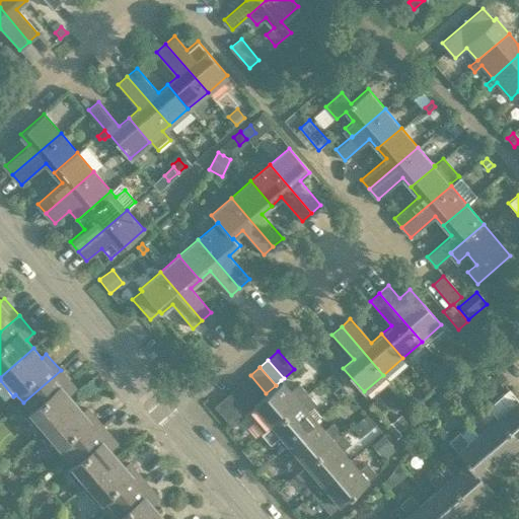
[(68,393),(75,387),(61,370),(23,402),(30,411),(25,416),(41,433),(76,402),(68,393)]
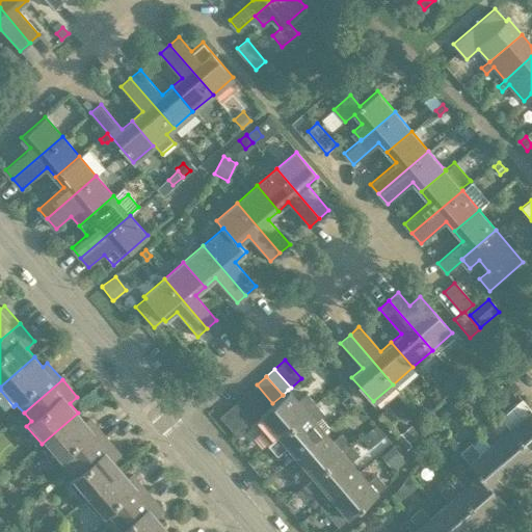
[(517,397),(523,393),(513,381),(508,387),(517,397)]
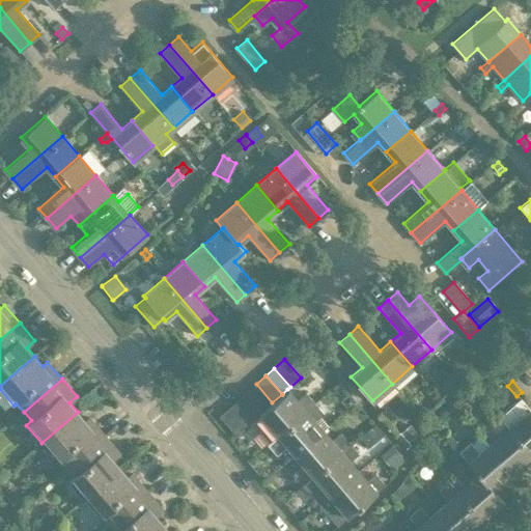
[(262,411),(272,402),(256,384),(247,392),(262,411)]
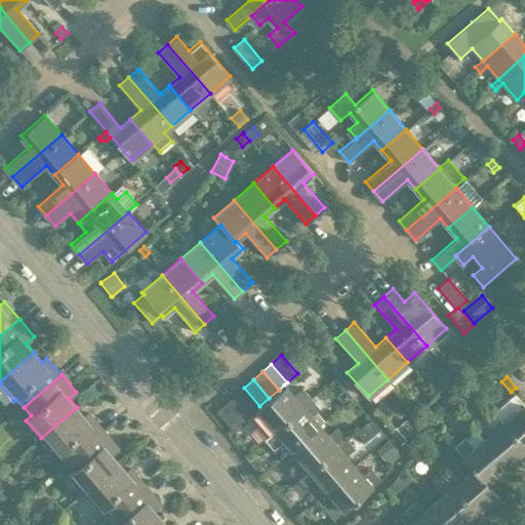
[(301,388),(293,395),(284,385),(279,390),(269,398),(259,406),(255,409),(264,419),(253,429),(261,439),(310,398),(301,388)]
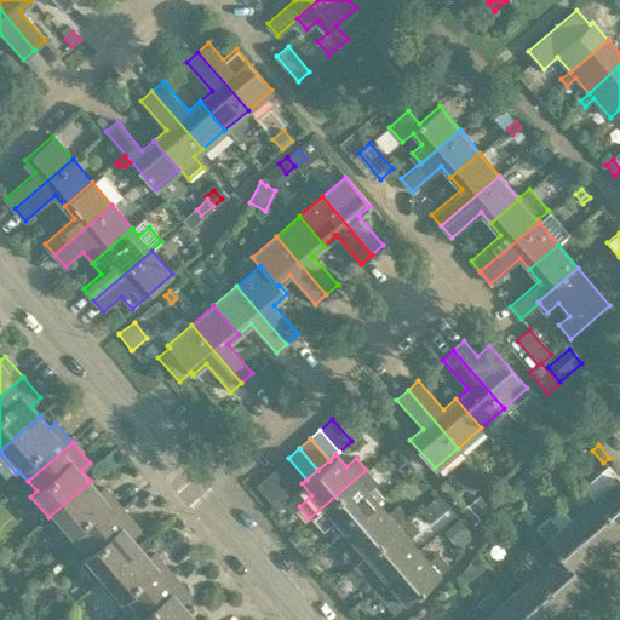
[(302,483),(306,480),(288,458),(276,468),(296,489),(302,483)]
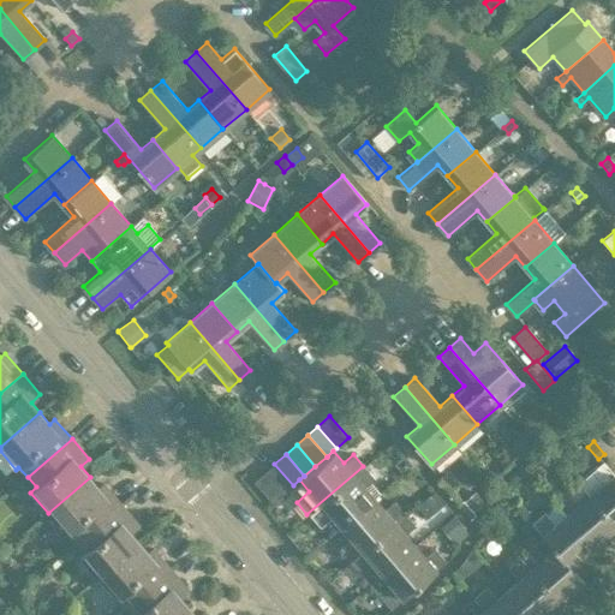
[(412,466),(404,457),(399,461),(398,469),(402,473),(412,466)]
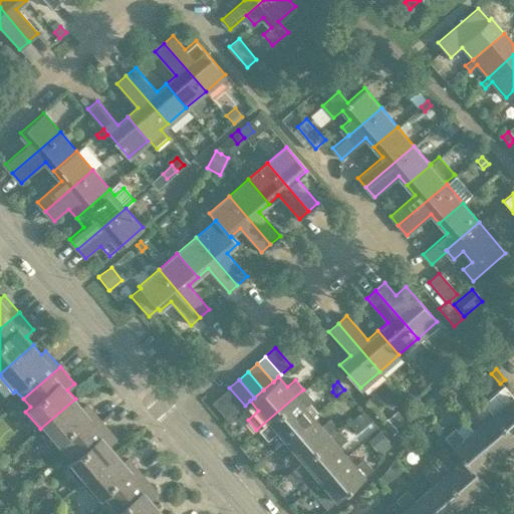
[(455,396),(445,382),(438,389),(449,401),(455,396)]
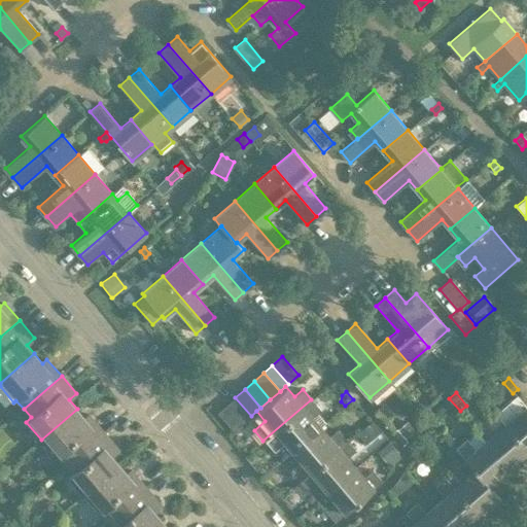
[(526,407),(526,406),(517,395),(496,413),(526,448),(526,407)]
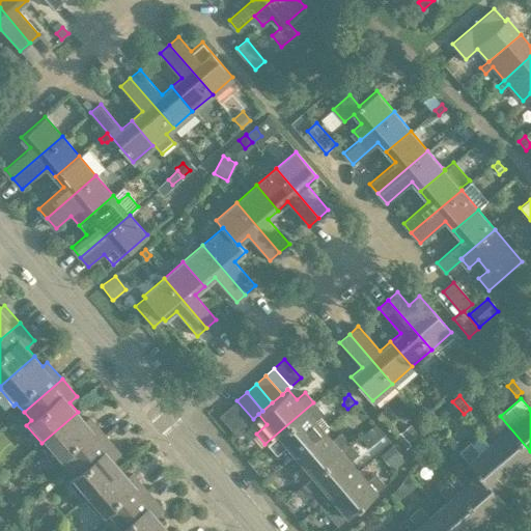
[(244,427),(253,419),(236,400),(227,408),(244,427)]
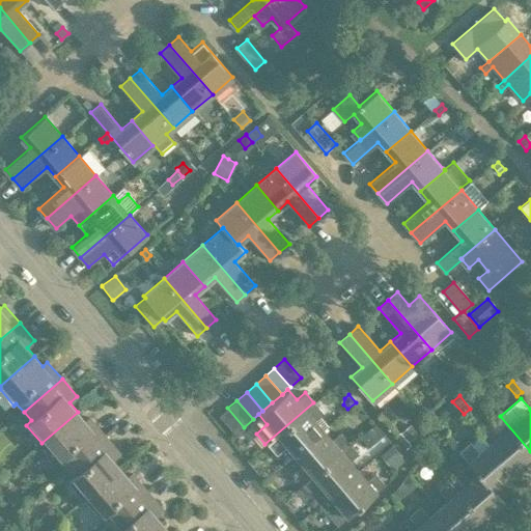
[(315,421),(324,414),(313,402),(264,444),(275,455),(286,446),(294,455),(323,430),(315,421)]
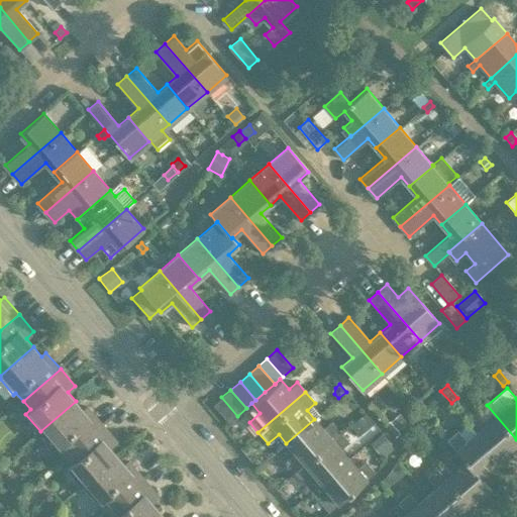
[(447,399),(441,392),(437,396),(443,402),(447,399)]
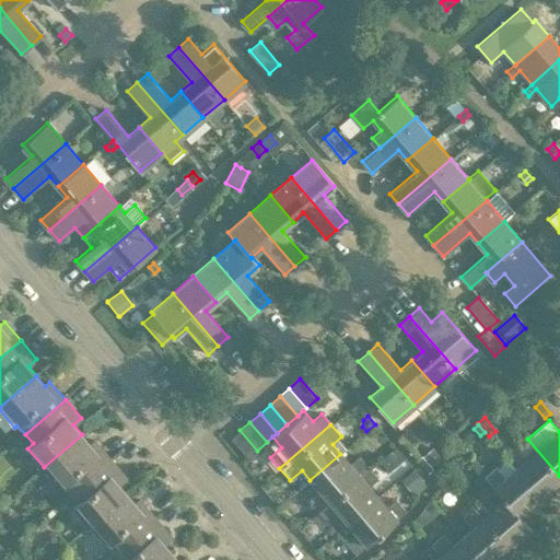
[(247,458),(257,451),(240,430),(231,439),(247,458)]
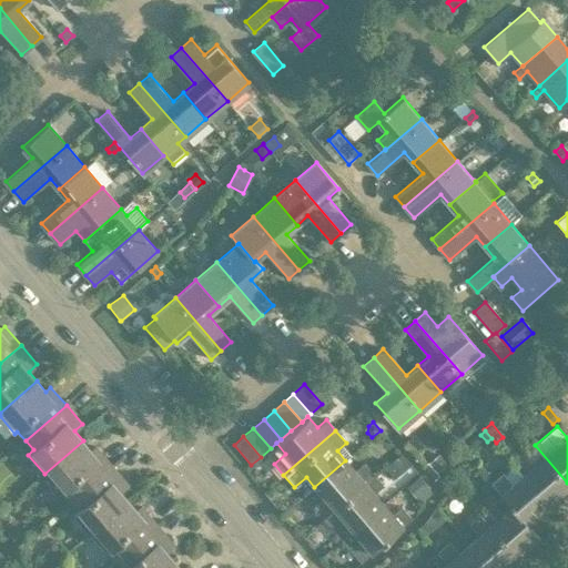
[(97,446),(91,450),(83,440),(44,474),(61,493),(63,492),(72,501),(113,466),(97,446)]
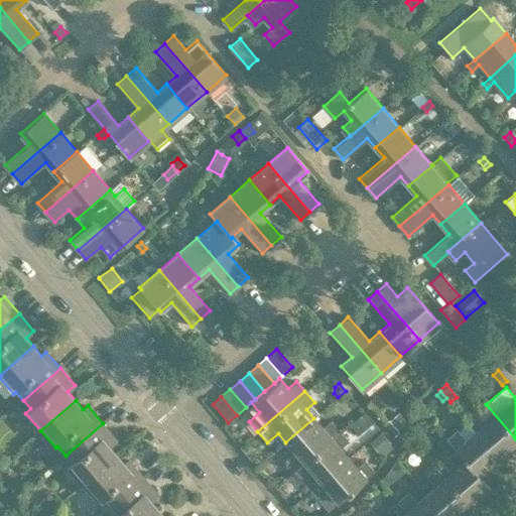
[(515,458),(515,438),(486,404),(476,413),(485,423),(476,430),(500,460),(510,450),(515,458)]
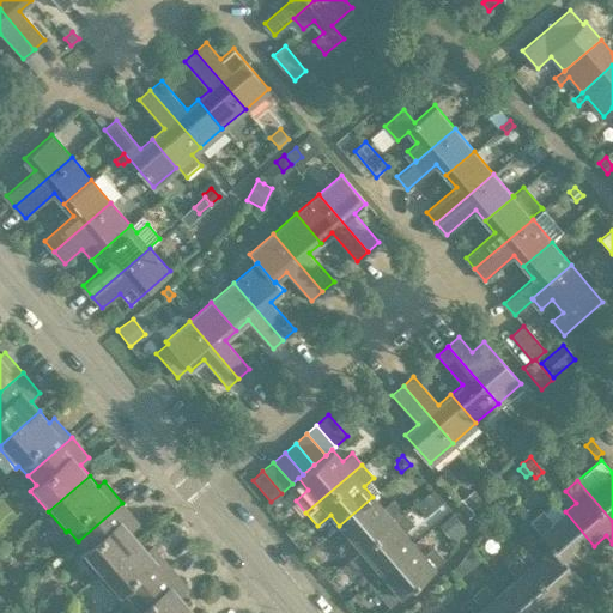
[(443,502),(432,490),(414,505),(425,517),(443,502)]
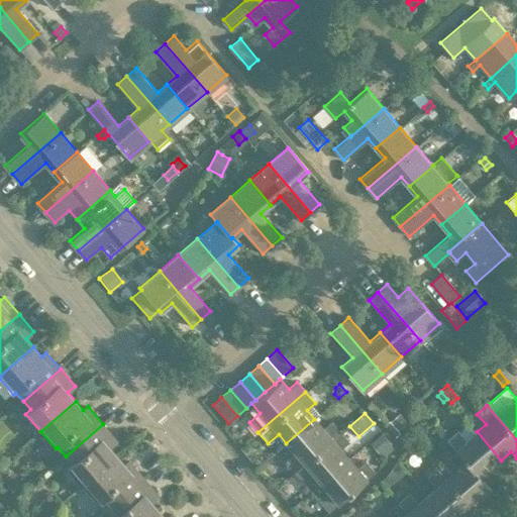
[(391,422),(398,430),(407,422),(400,414),(391,422)]
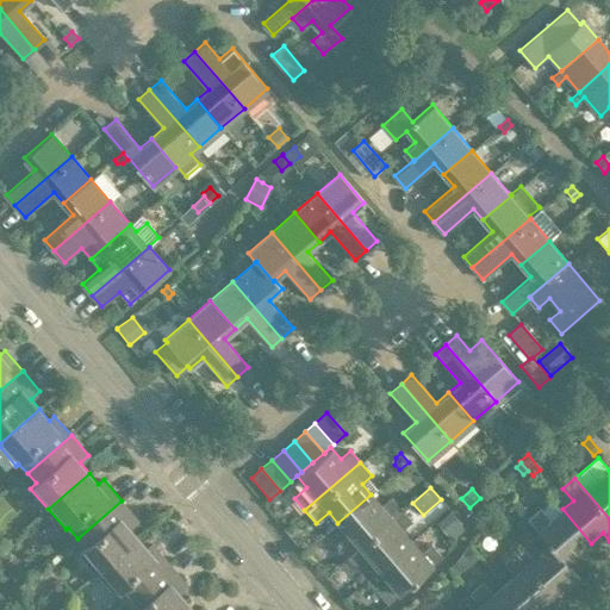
[(498,508),(506,508),(512,503),(503,493),(493,502),(498,508)]
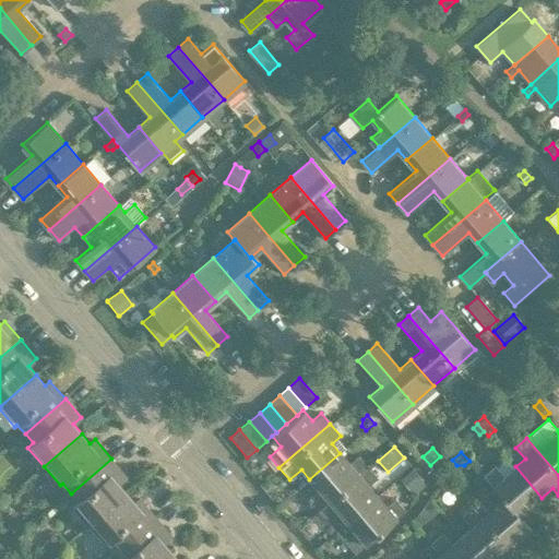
[(358,456),(349,464),(340,453),(309,479),(319,489),(307,499),(316,510),(367,466),(358,456)]
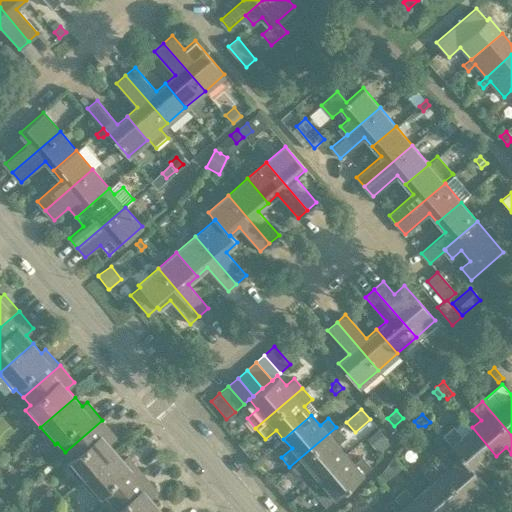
[(108,443),(116,436),(102,420),(65,452),(72,461),(67,465),(82,483),(117,453),(108,443)]
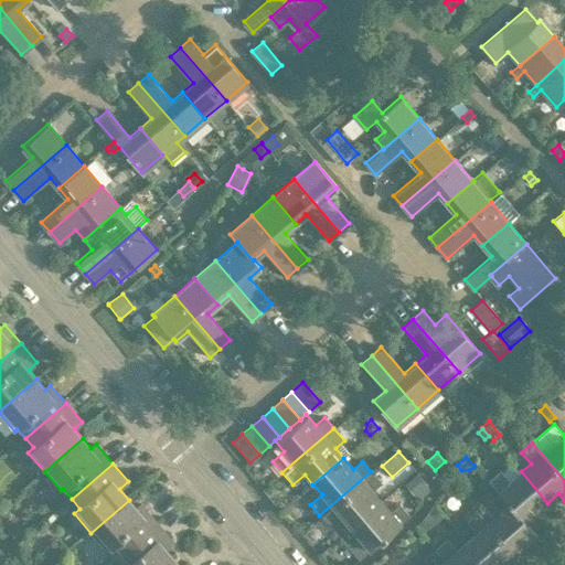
[(521,471),(510,481),(500,470),(489,480),(509,504),(510,503),(524,521),(525,520),(533,529),(544,520),(537,512),(547,503),(521,471)]
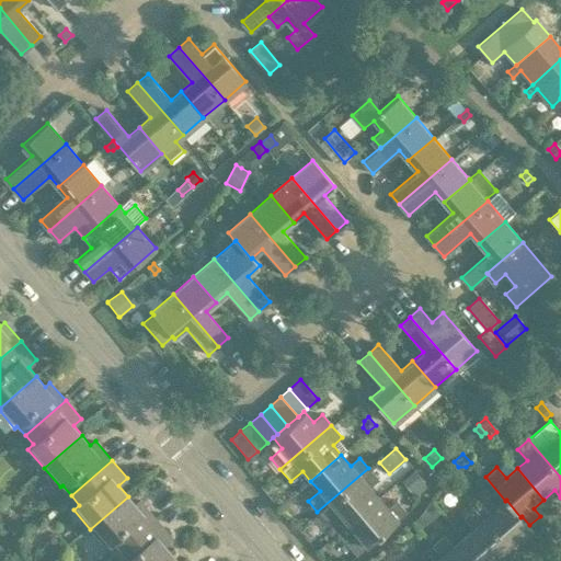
[(369,488),(378,480),(368,468),(317,512),(328,524),(339,514),(347,524),(378,497),(369,488)]
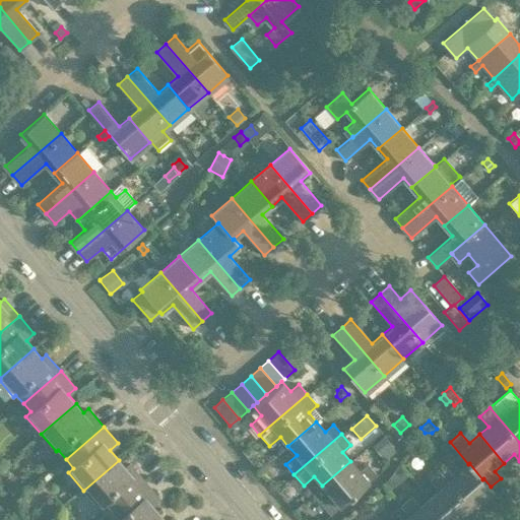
[(392,446),(384,436),(374,444),(382,454),(392,446)]
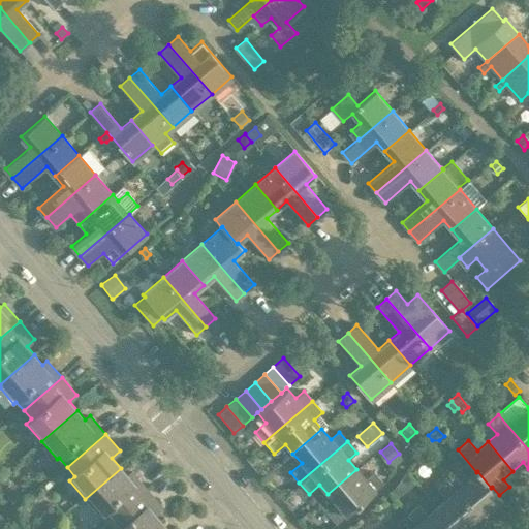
[(132,472),(128,476),(121,468),(85,499),(99,515),(101,514),(110,523),(147,490),(132,472)]
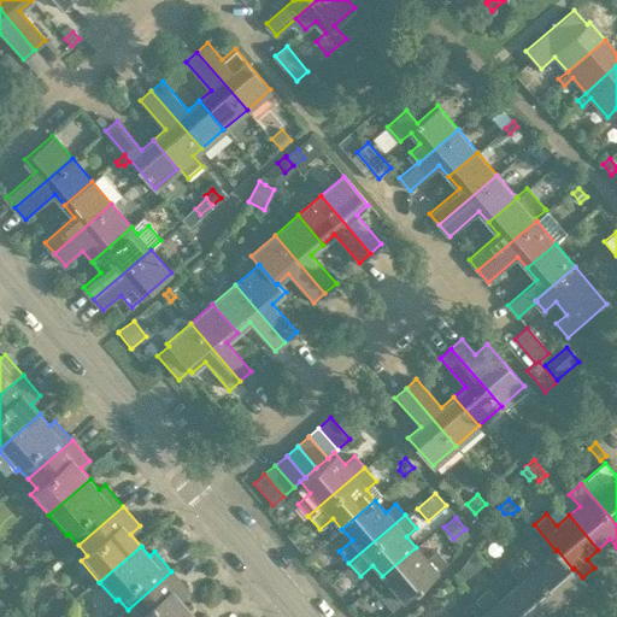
[(435,550),(425,558),(416,547),(382,576),(392,587),(380,598),(391,610),(446,562),(435,550)]
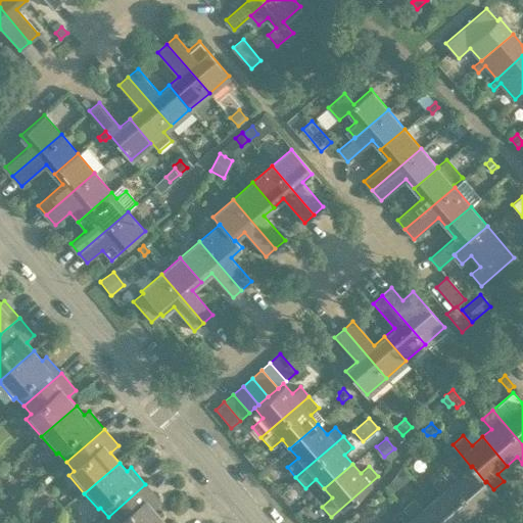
[(472,466),(471,467),(463,474),(455,464),(443,473),(483,520),(493,511),(486,503),(497,493),(493,489),(486,481),(485,482),(472,466)]
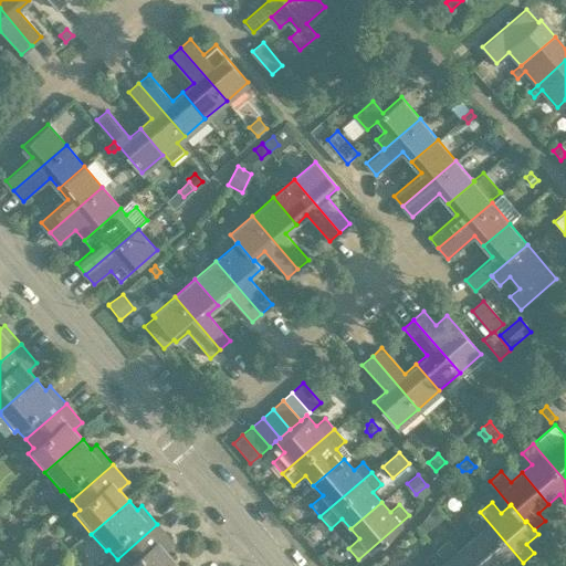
[(506,565),(519,565),(523,563),(480,512),(469,522),(478,533),(468,542),(489,565),(501,565),(504,563),(506,565)]
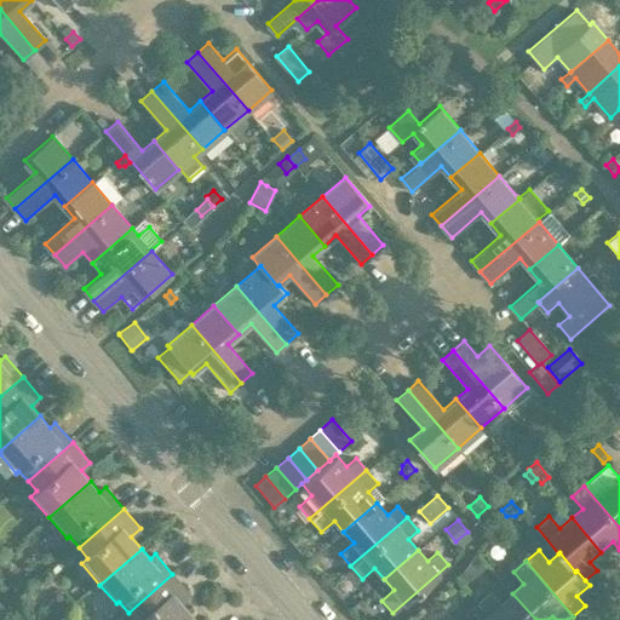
[(463,584),(471,577),(464,569),(457,577),(463,584)]
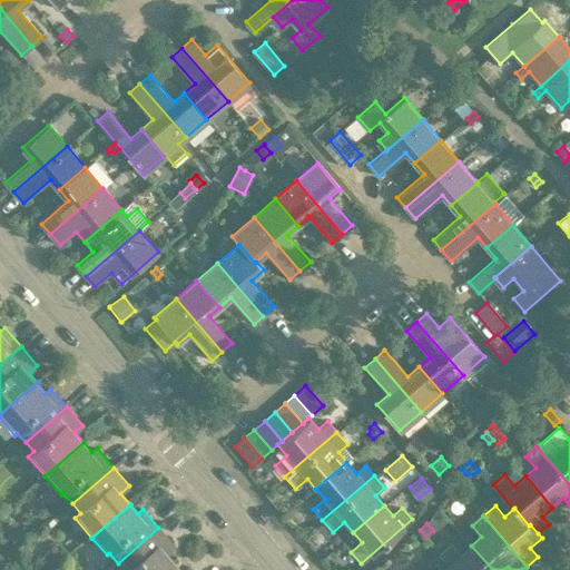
[(166,554),(175,547),(158,528),(118,563),(124,569),(166,569),(174,563),(166,554)]
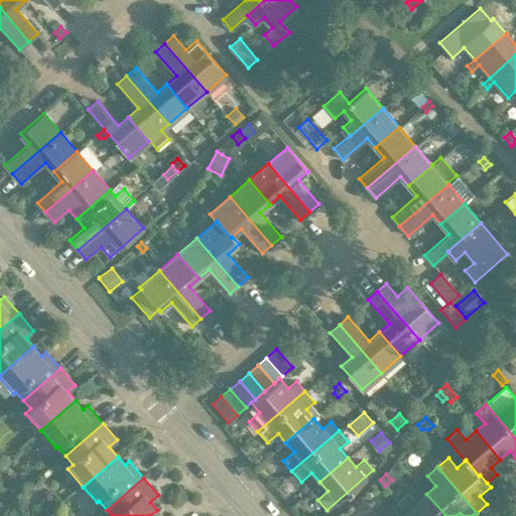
[(445,515),(426,494),(416,502),(408,492),(398,501),(410,515),(445,515)]
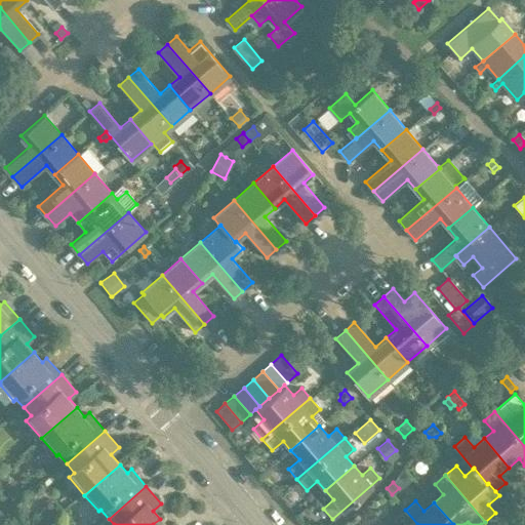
[(18,517),(28,509),(22,501),(12,510),(18,517)]
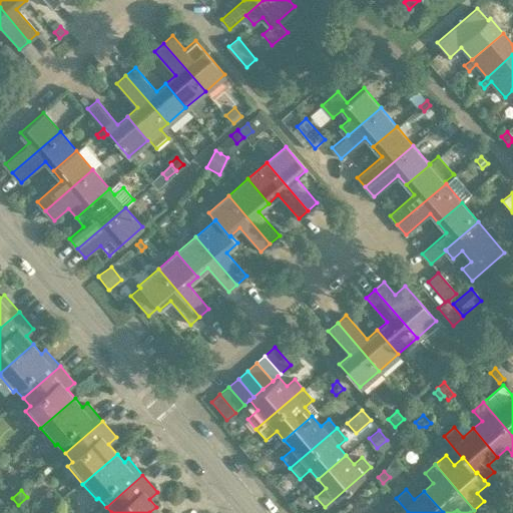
[(408,512),(396,498),(385,507),(390,512),(408,512)]
